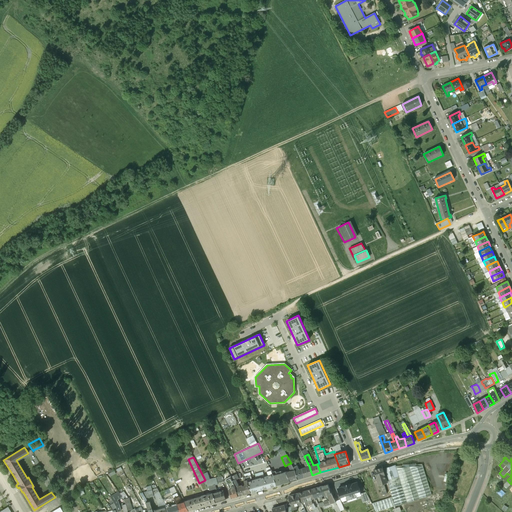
[(309,466),(306,460),(303,461),(306,467),(302,468),(302,469),(304,477),(312,475),(309,466)]
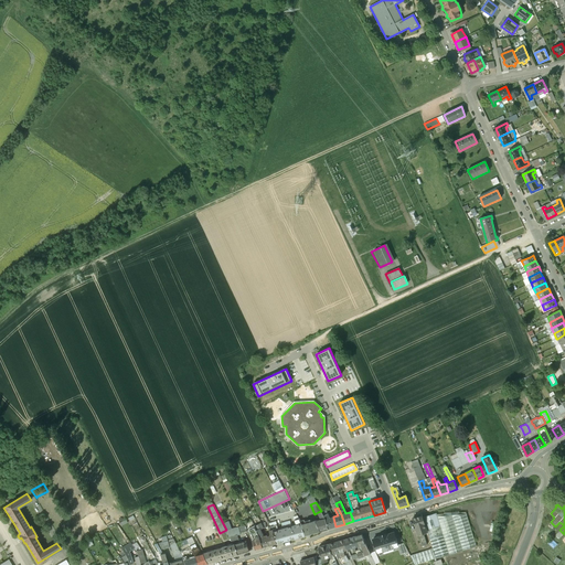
[(321,520),(317,521),(316,521),(311,522),(311,520),(301,523),(306,535),(328,529),(326,519),(323,515),(321,511),(318,512),(321,520)]
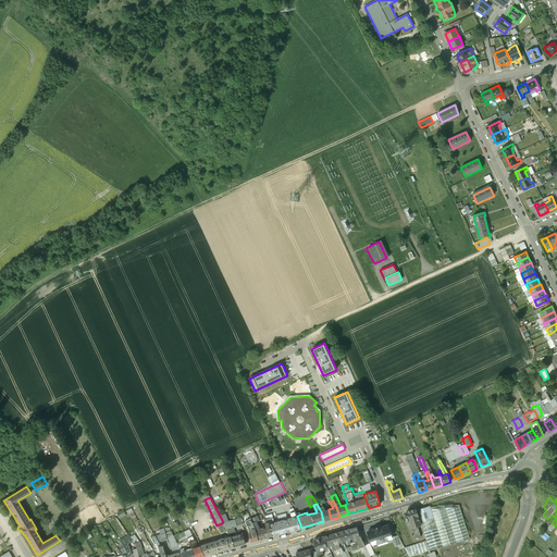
[(453,505),(437,507),(438,508),(431,509),(418,512),(421,524),(426,541),(404,547),(408,555),(409,556),(470,539),(459,506),(453,507),(453,505)]
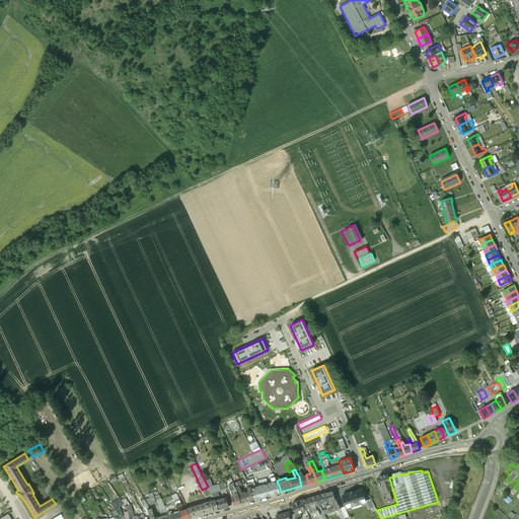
[(303,476),(301,471),(297,473),(299,476),(301,486),(308,484),(306,475),(303,476)]
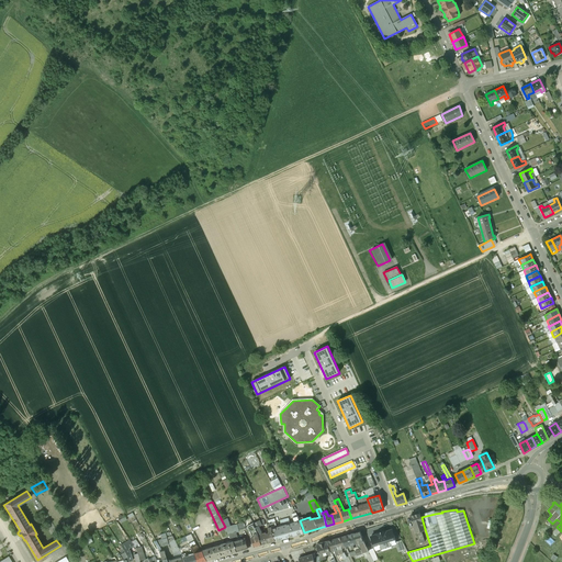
[(419,512),(411,515),(419,543),(425,541),(422,530),(425,529),(422,517),(419,512)]
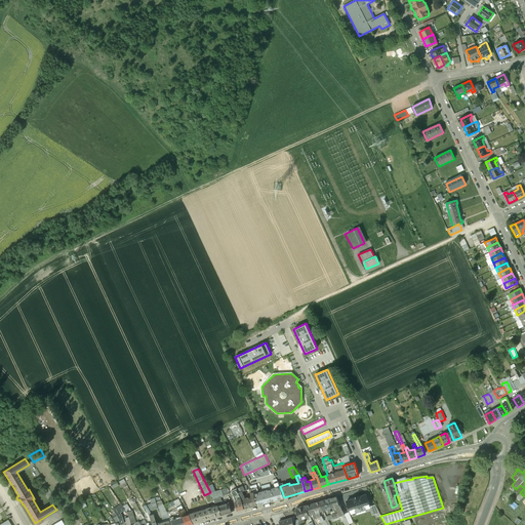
[(253,492),(257,505),(284,497),(280,486),(278,482),(274,483),(274,486),(258,490),(257,488),(253,489),(253,492)]
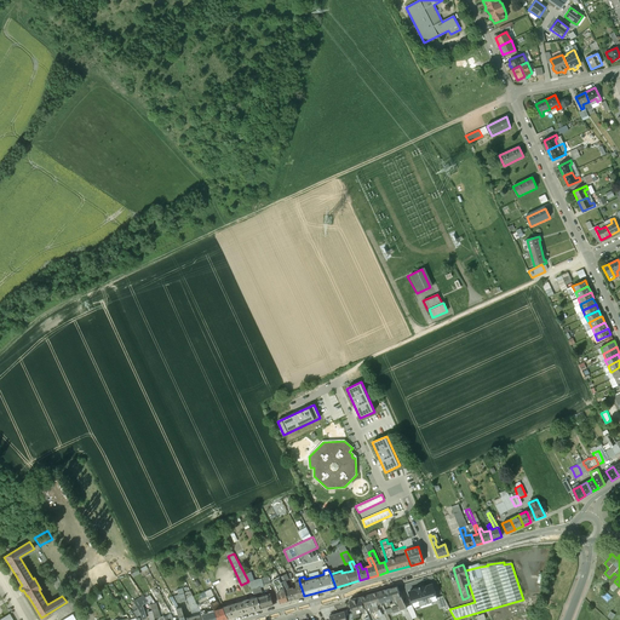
[(262,578),(248,581),(251,587),(263,585),(262,578)]
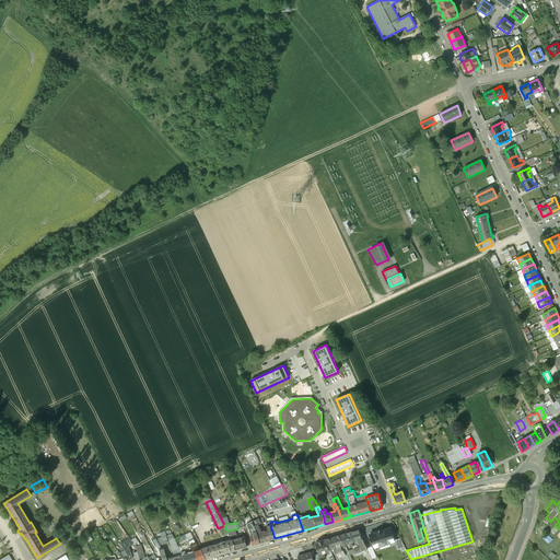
[(256,528),(254,525),(251,527),(253,532),(254,534),(249,535),(253,545),(260,543),(258,533),(256,528)]
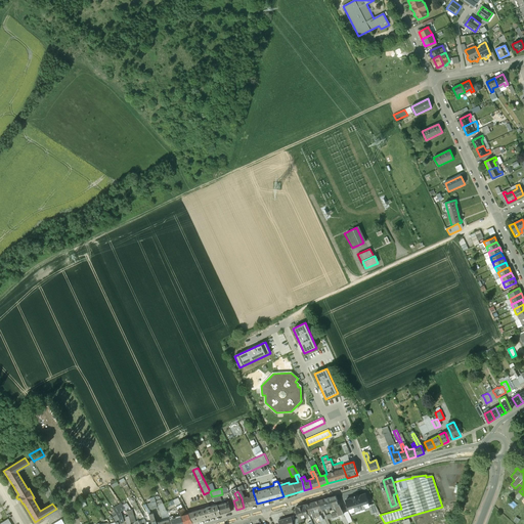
[(253,491),(250,492),(251,495),(250,497),(248,497),(250,506),(257,504),(253,491)]
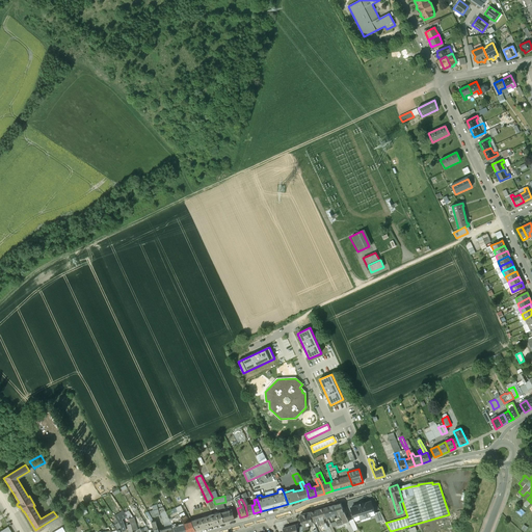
[(251,504),(247,505),(247,504),(245,501),(243,502),(245,506),(247,515),(254,513),(251,505),(251,504)]
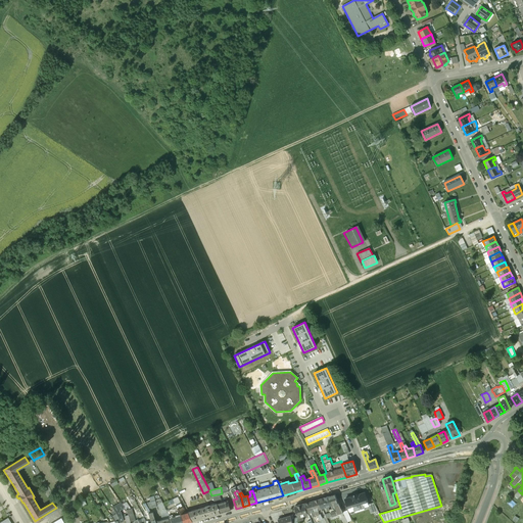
[(361,494),(355,496),(359,508),(369,505),(368,504),(365,492),(361,494)]
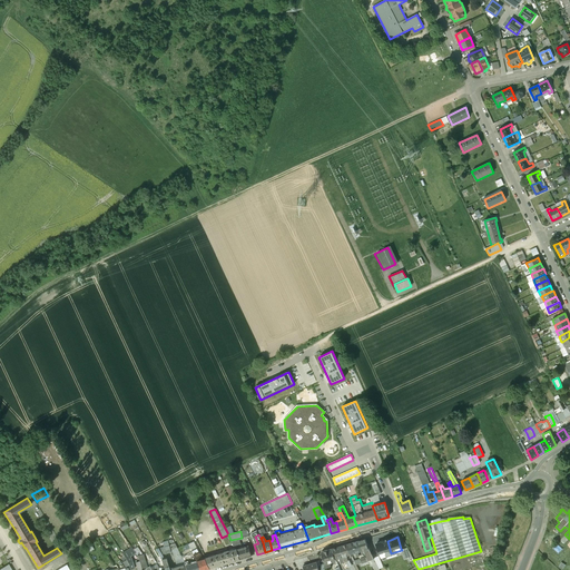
[(374,559),(369,548),(367,549),(365,539),(360,541),(362,550),(364,550),(367,557),(366,558),(367,561),(371,560),(374,559)]
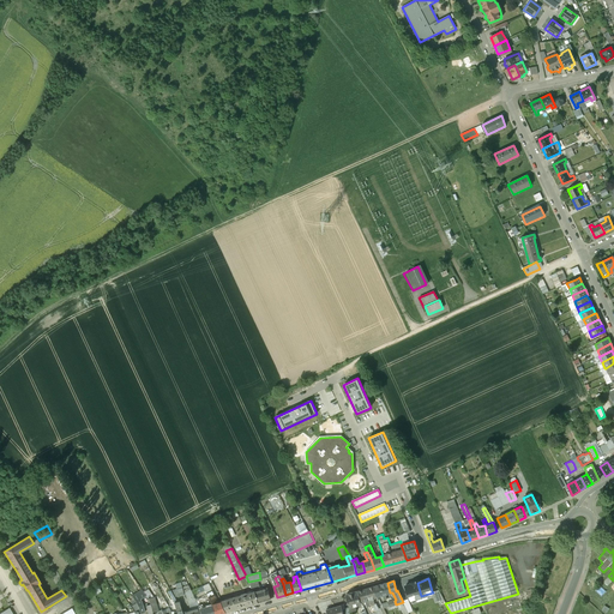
[(180,582),(175,583),(176,589),(172,589),(173,593),(174,596),(184,594),(181,587),(180,582)]
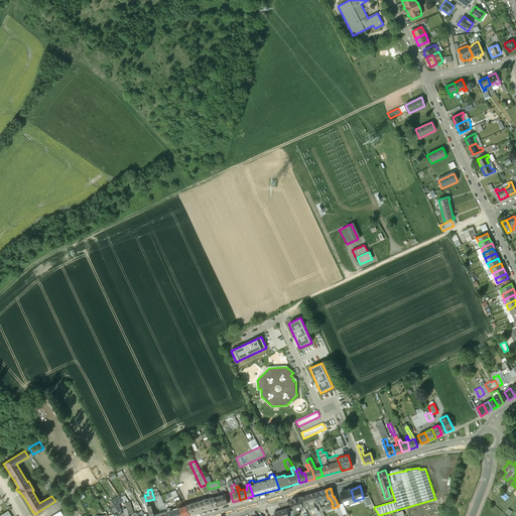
[(328,498),(326,490),(319,491),(323,500),(324,503),(329,501),(328,498)]
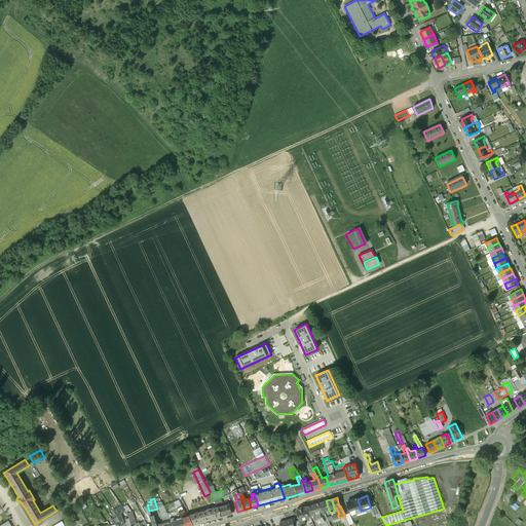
[(361,511),(358,499),(351,501),(351,500),(347,501),(350,514),(361,511)]
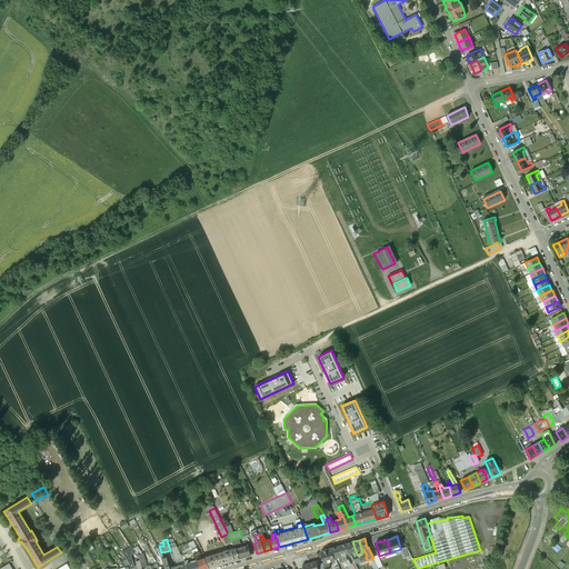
[(139,553),(131,541),(129,543),(137,555),(139,553)]
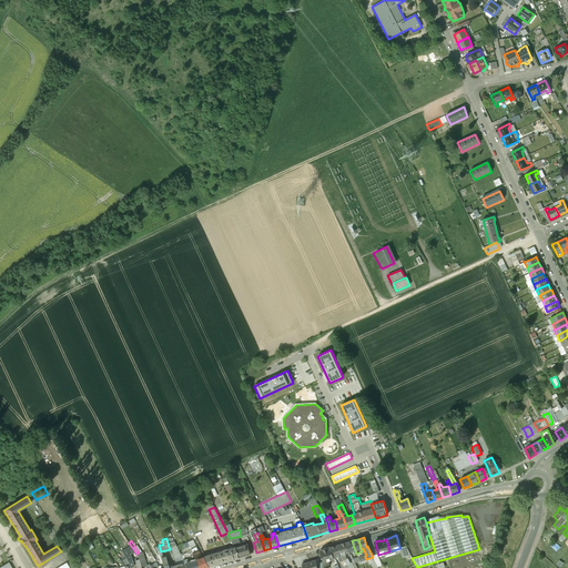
[(180,554),(174,541),(168,543),(170,549),(172,549),(173,555),(175,555),(176,558),(182,557),(180,554)]
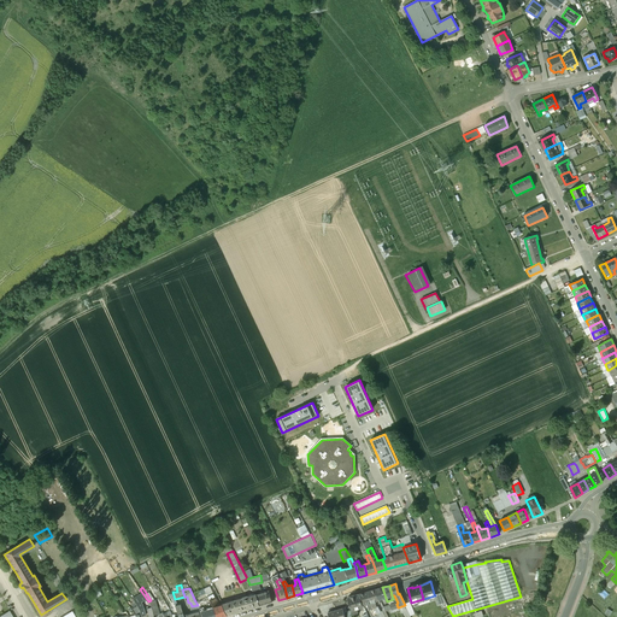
[(376,589),(368,592),(372,607),(374,607),(376,606),(375,601),(376,600),(378,599),(376,589)]
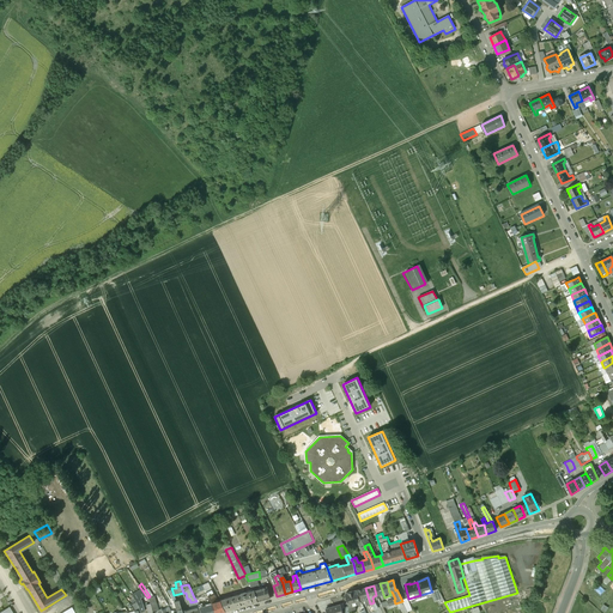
[(267,587),(255,590),(258,601),(271,598),(267,587)]
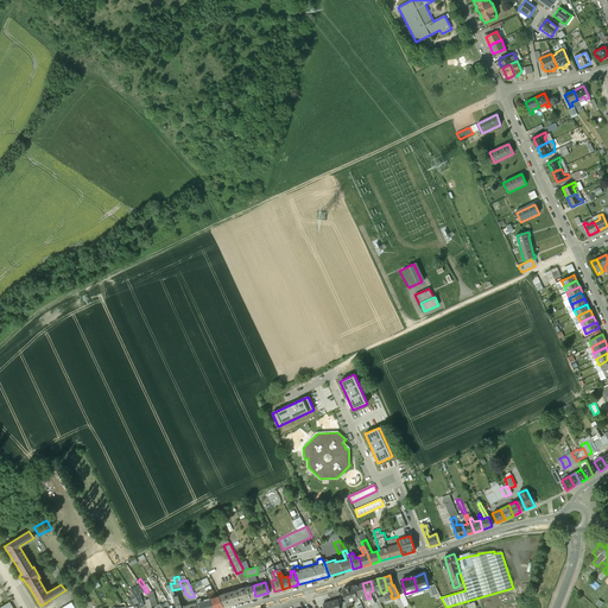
[(367,599),(362,583),(354,586),(358,599),(359,600),(363,599),(363,600),(367,607),(373,607),(368,599),(367,599)]
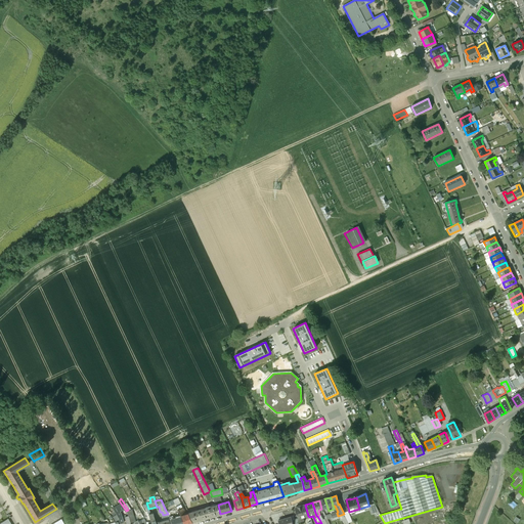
[(188,514),(185,515),(185,514),(185,513),(180,504),(175,507),(180,516),(182,523),(185,523),(192,522),(188,514)]
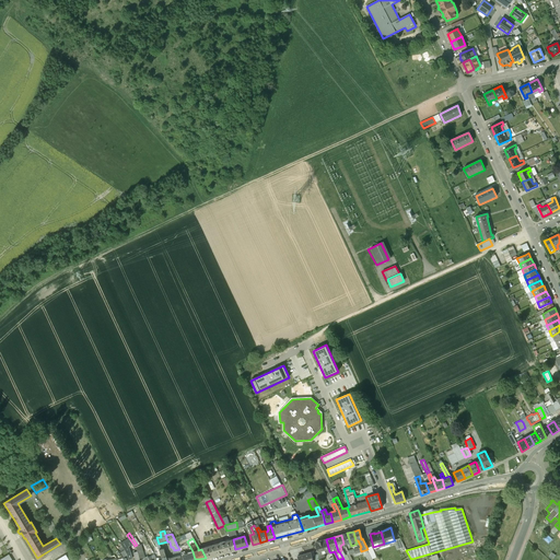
[(395,540),(397,549),(405,547),(400,538),(394,539),(395,540)]
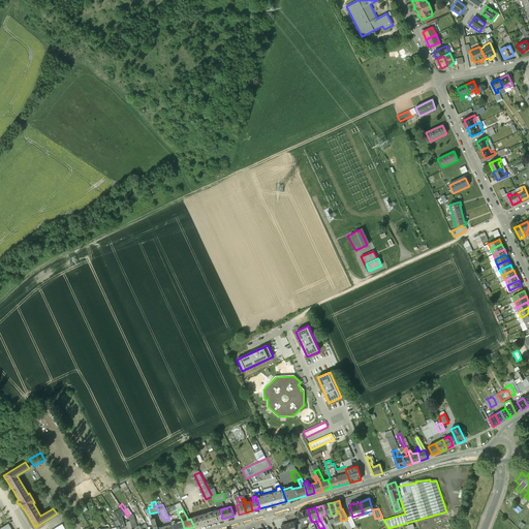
[(213,510),(208,511),(208,512),(201,515),(205,524),(222,519),(220,509),(213,511),(213,510)]
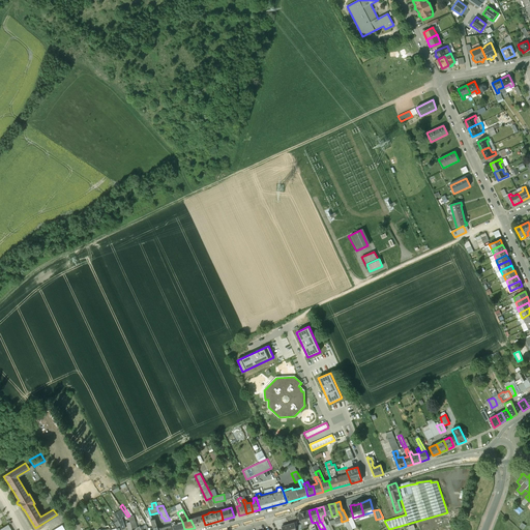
[(308,510),(299,513),(303,527),(306,526),(305,523),(312,522),(308,510)]
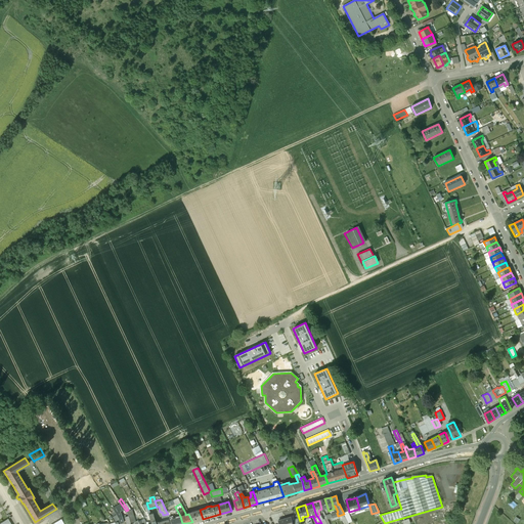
[(180,516),(175,507),(166,511),(168,514),(169,516),(173,513),(174,515),(172,515),(173,519),(177,519),(176,517),(180,516)]
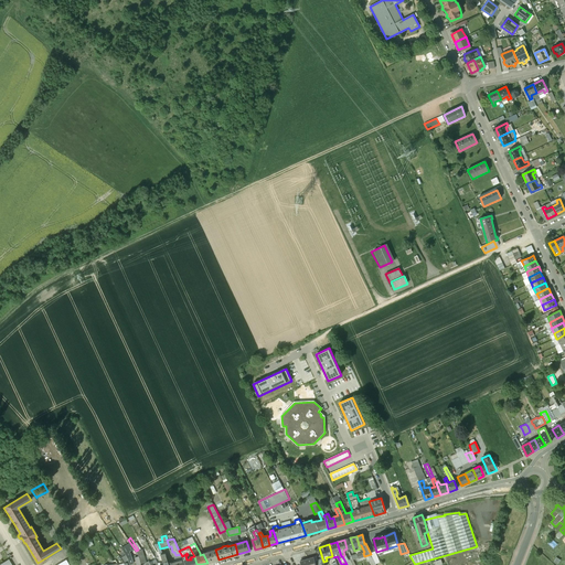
[(351,556),(349,552),(348,553),(347,548),(344,550),(343,551),(344,555),(342,556),(347,564),(355,564),(353,560),(351,556)]
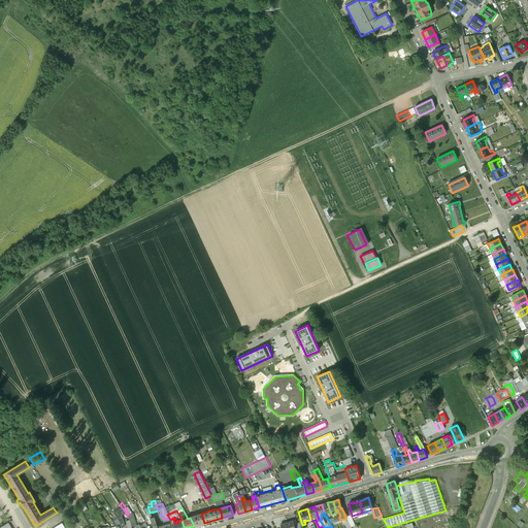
[(136,526),(132,515),(131,514),(129,514),(127,515),(129,517),(129,520),(131,527),(135,527),(136,526)]
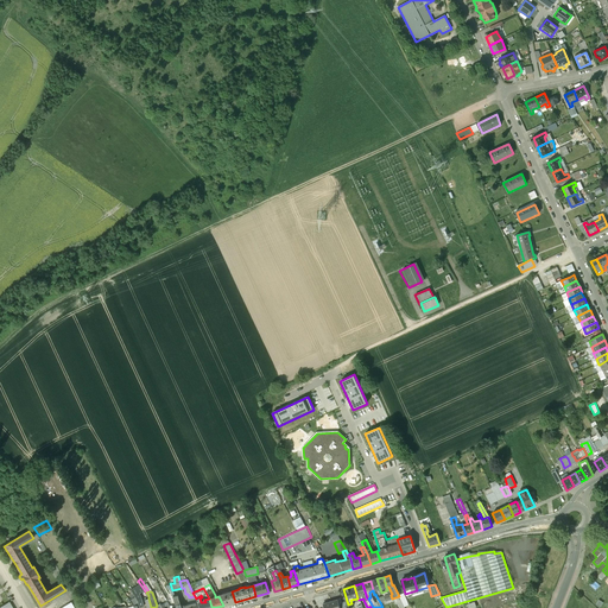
[(232,591),(219,595),(219,596),(223,606),(235,602),(232,591)]
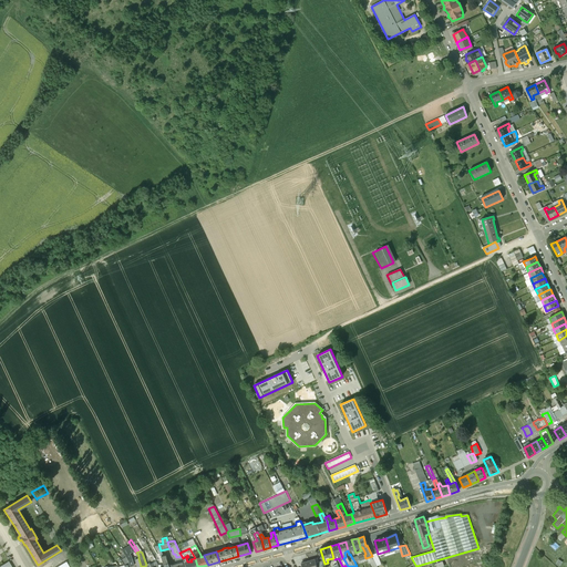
[(377,554),(372,556),(378,566),(381,564),(377,554)]
